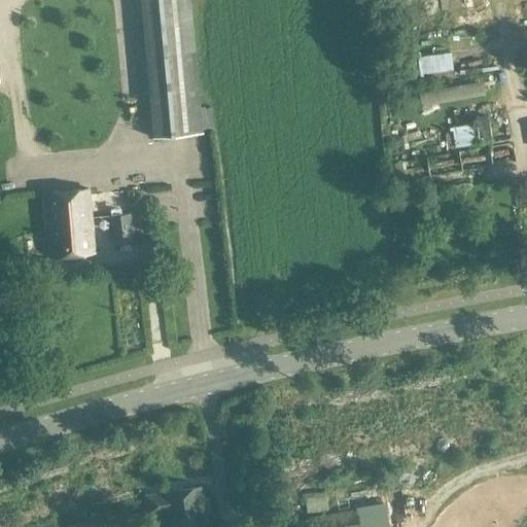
[(141,0),(153,138),(203,134),(190,0),(141,0)]
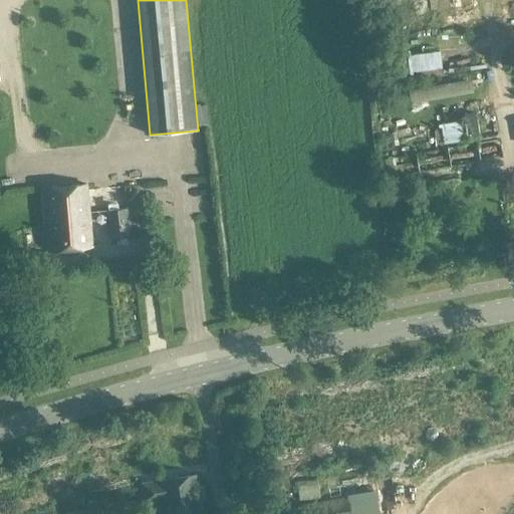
[(49,252),(92,248),(86,186),(43,190),(49,252)]
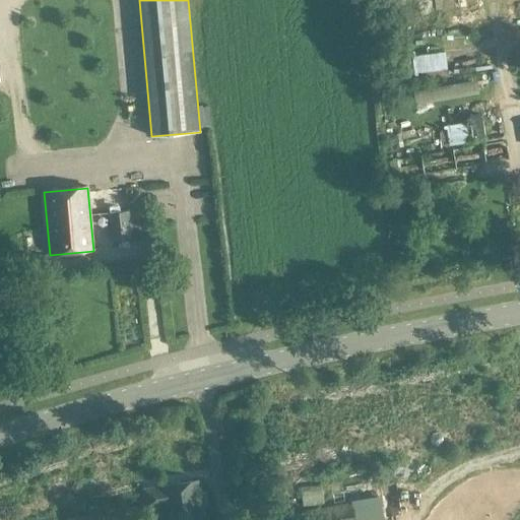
[(129,211),(109,213),(112,242),(132,240),(129,211)]
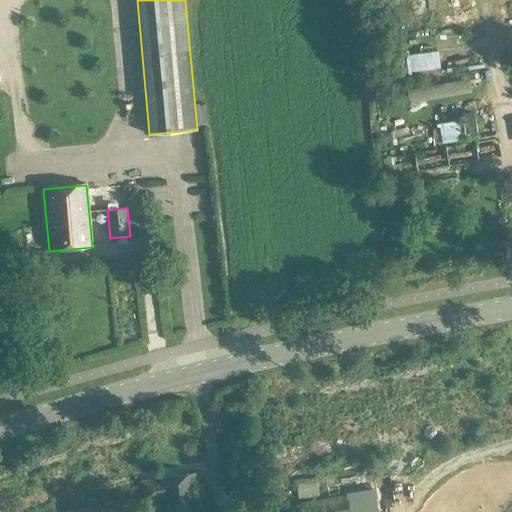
[(142,483),(144,501),(160,498),(162,511),(201,511),(195,474),(157,480),(142,483)]
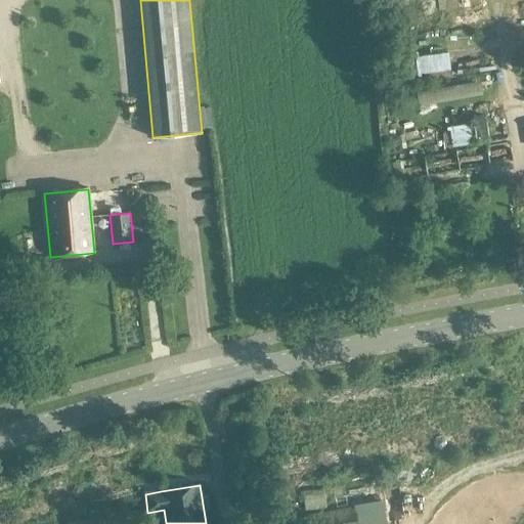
[(305,514),(306,523),(357,523),(355,505),(305,514)]
